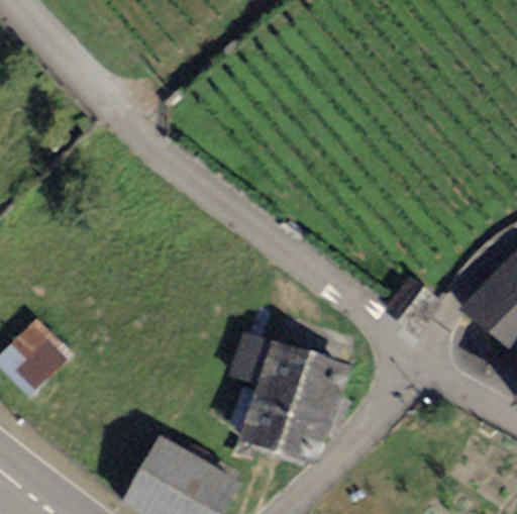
[(516,248),(458,309),(516,354),(516,248)]
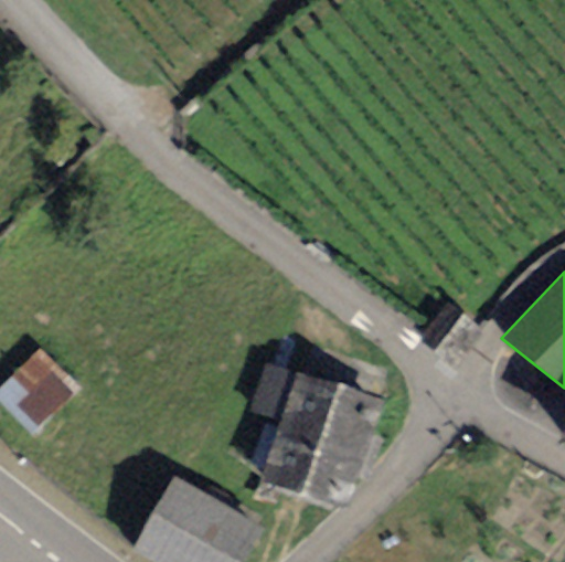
[(0,403),(31,436),(82,388),(42,347),(0,386),(0,403)]
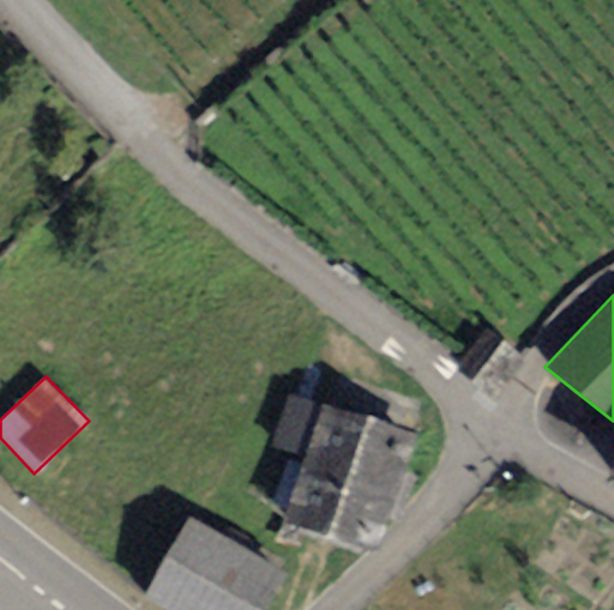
[(306,458),(324,402),(288,390),(270,446),(306,458)]
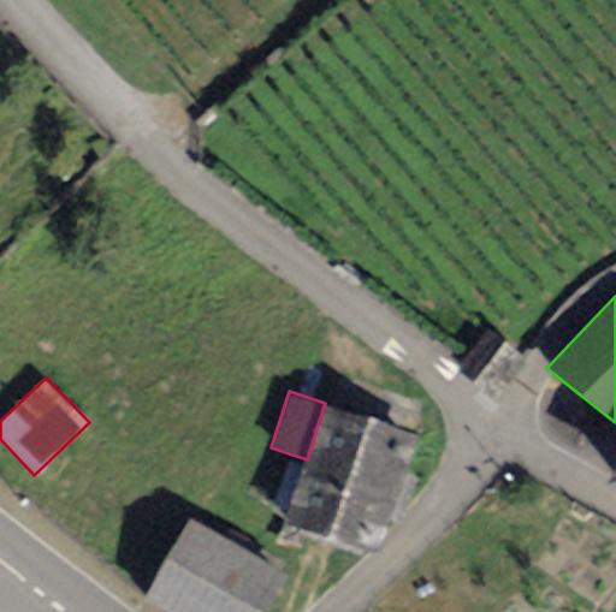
[(379,553),(416,432),(325,403),(307,459),(286,524),(379,553)]
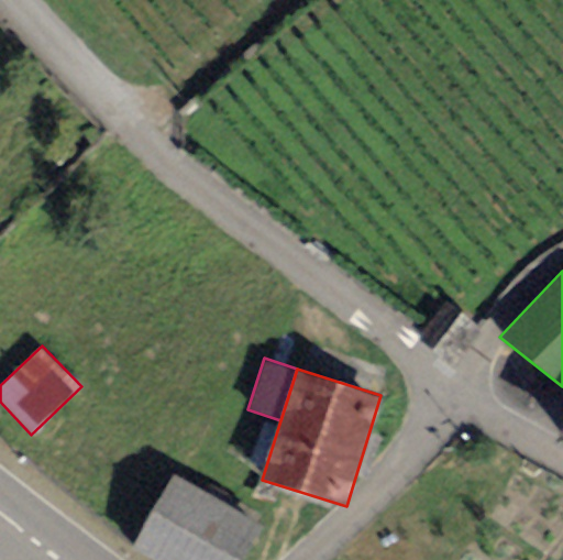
[(242,559),(263,527),(173,472),(129,545),(154,559),(242,559)]
